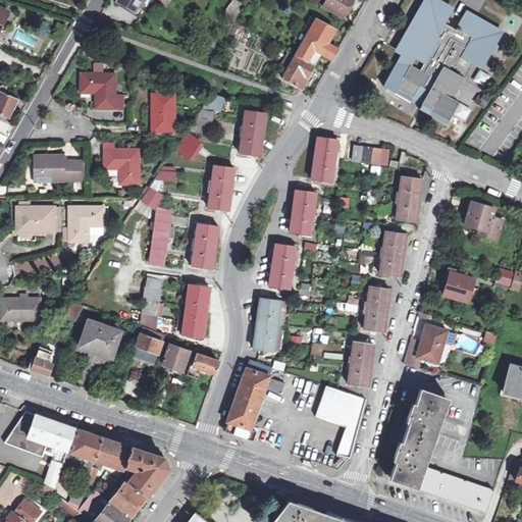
[(124,0),(120,0),(118,5),(134,14),(136,10),(123,3),(124,0)]
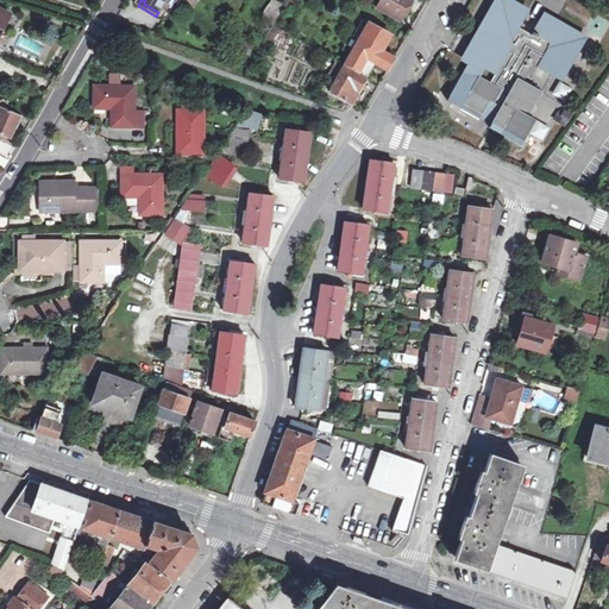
[(145,0),(144,4),(158,12),(161,8),(165,0),(145,0)]
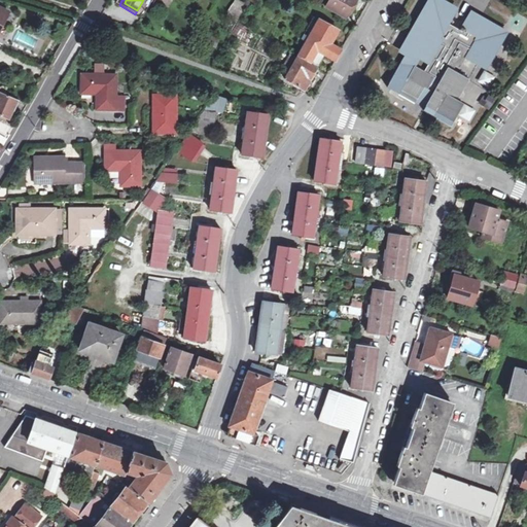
[(143,0),(139,7),(147,12),(154,0),(143,0)]
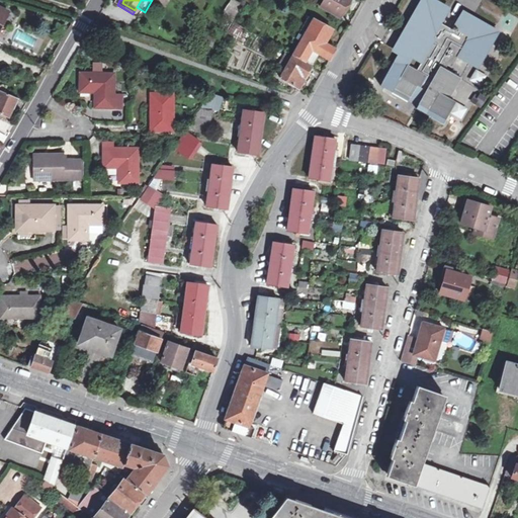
[(323,0),(320,7),(340,18),(349,0),(323,0)]
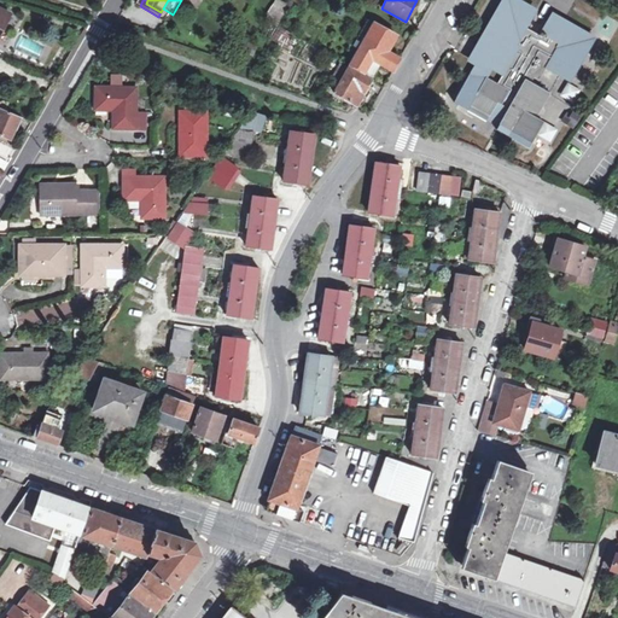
[(511,0),(507,0),(499,16),(503,18),(494,35),(496,35),(488,50),(490,51),(483,64),(479,63),(459,100),(473,108),(470,112),(490,123),(491,121),(502,126),(535,144),(547,122),(540,118),(553,94),(534,83),(536,77),(541,81),(548,68),(570,80),(592,39),(552,17),(541,36),(528,29),(535,13),(511,0)]
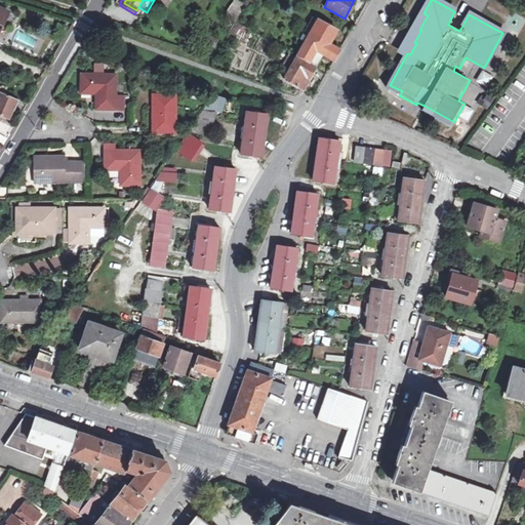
[(237,24),(243,13),(242,12),(237,9),(226,31),(227,32),(230,34),(231,34),(237,24)]
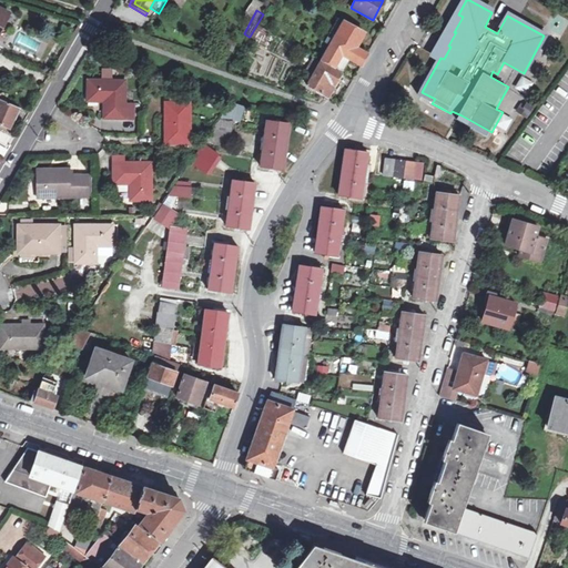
[(458,14),(436,56),(440,58),(444,59),(450,47),(448,46),(456,32),(454,32),(463,17),(458,14)]
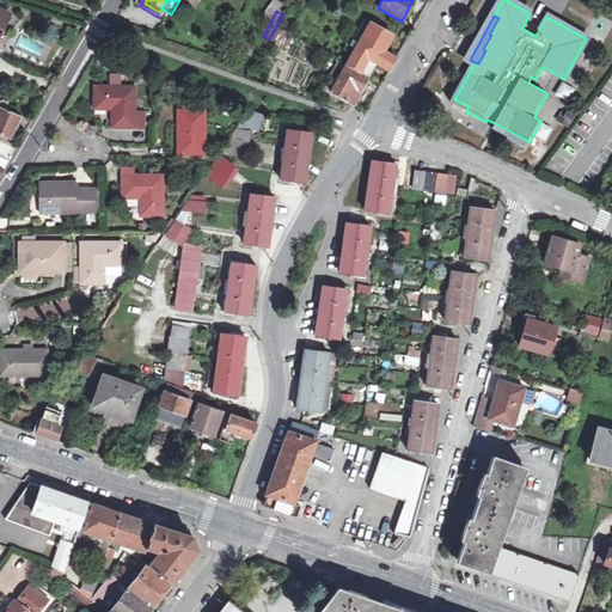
[(372,25),(362,42),(384,54),(393,37),(372,25)]
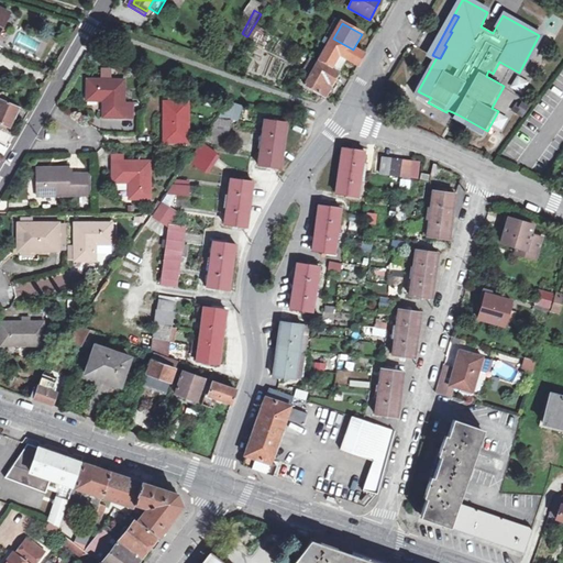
[(353,50),(333,39),(331,37),(319,59),(332,67),(339,55),(348,59),(359,66),(364,56),(353,50)]
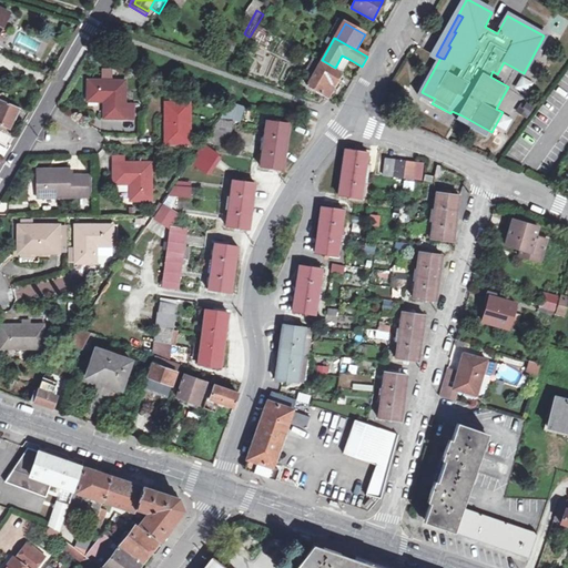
[(236,46),(225,40),(221,49),(233,53),(236,46)]
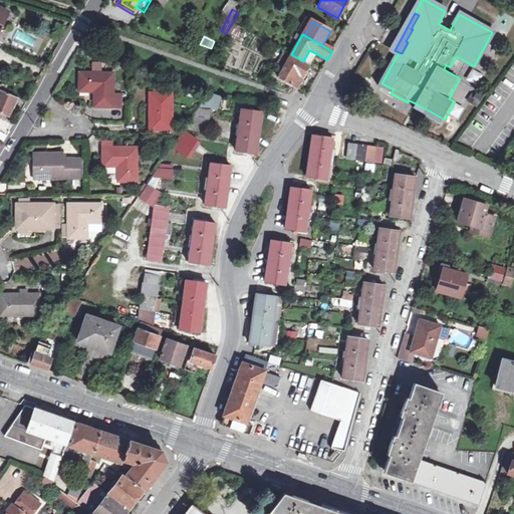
[(309,50),(303,61),(311,65),(317,54),(309,50)]
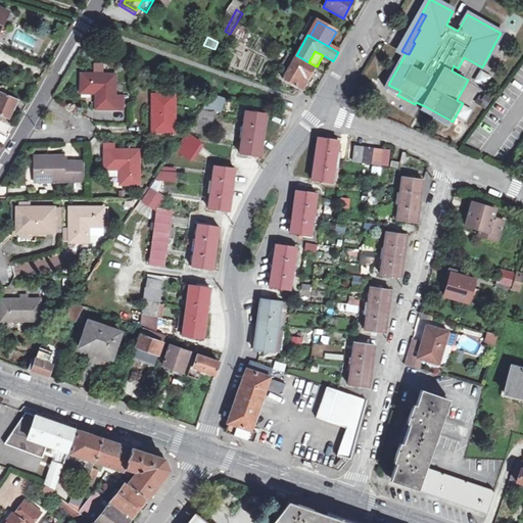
[(308,78),(314,69),(295,58),(283,80),(301,90),(304,86),(307,88),(313,80),(308,78)]
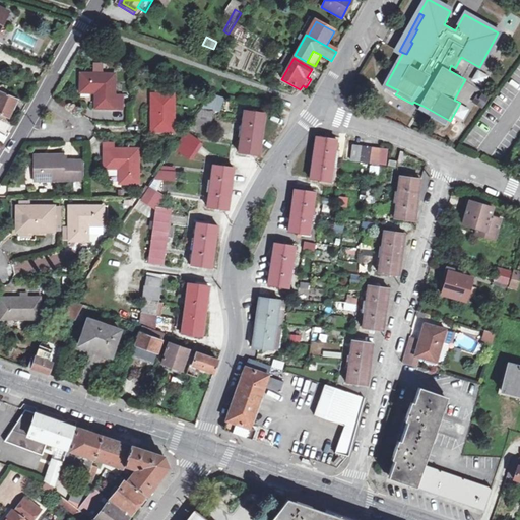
[(476,68),(470,80),(481,85),(488,74),(476,68)]
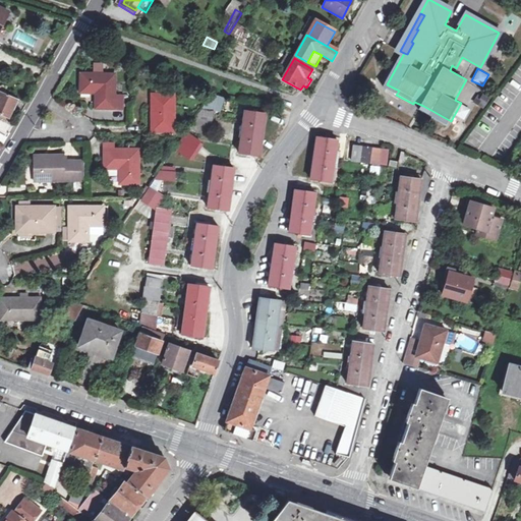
[(316,71),(312,69),(307,77),(311,79),(316,71)]
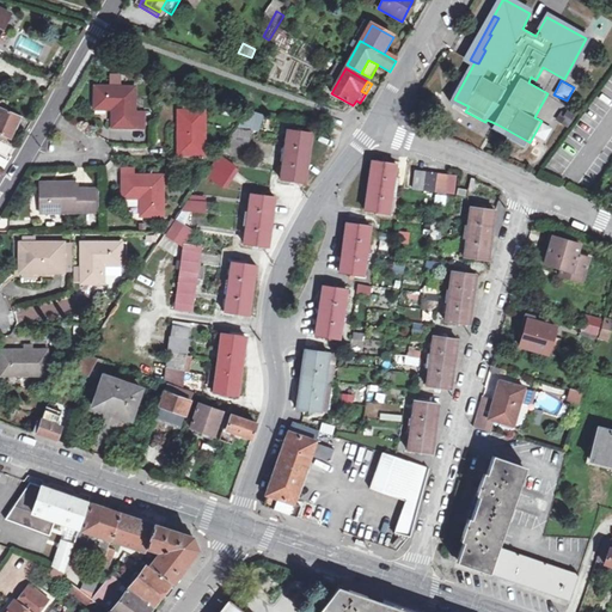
[(135,85),(96,86),(96,109),(111,109),(111,126),(136,126),(135,85)]
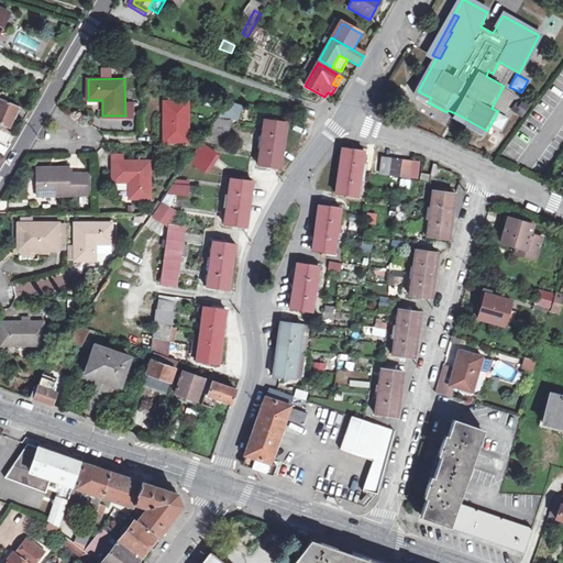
[(431,98),(418,91),(416,96),(428,102),(431,98)]
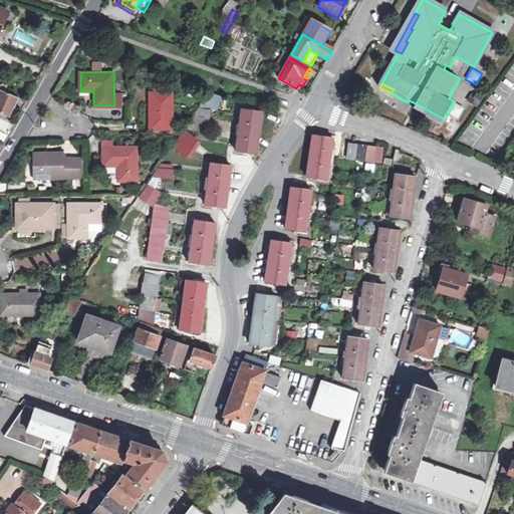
[(18,96),(0,88),(0,110),(8,114),(18,96)]
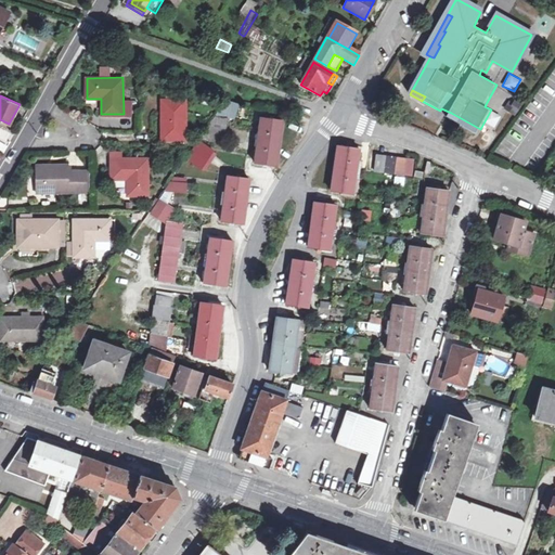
[(507,107),(516,114),(524,103),(515,98),(507,107)]
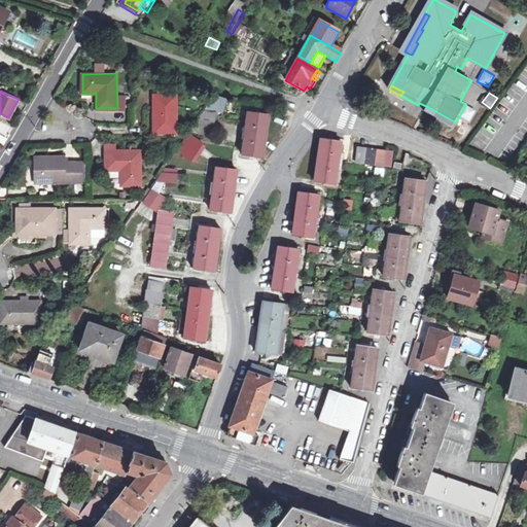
[(175,95),(153,95),(152,133),(174,134),(175,95)]
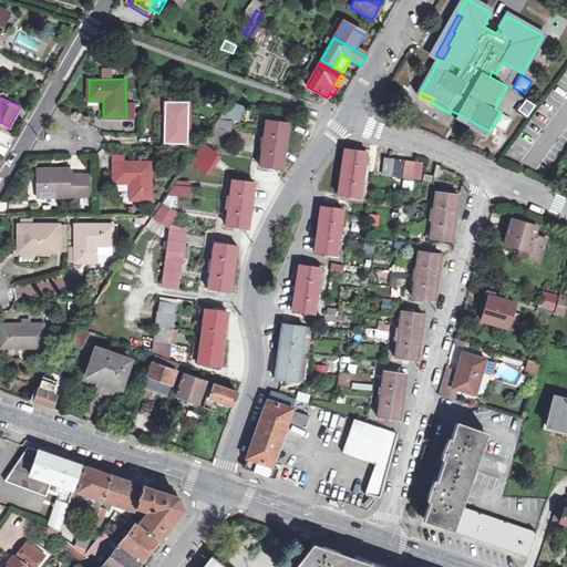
[(230,103),(220,119),(235,122),(239,123),(244,109),(230,103)]
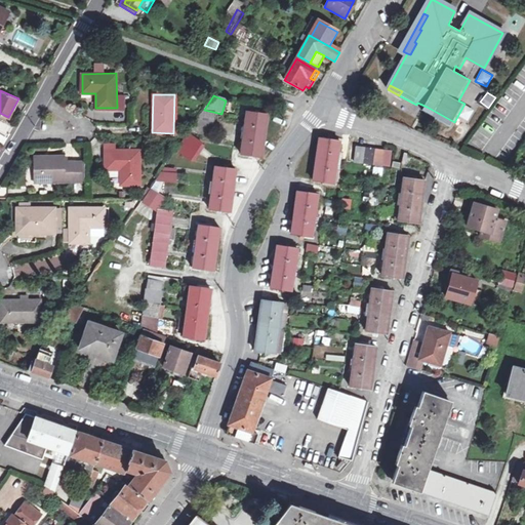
[(452,126),(454,122),(427,107),(425,111),(452,126)]
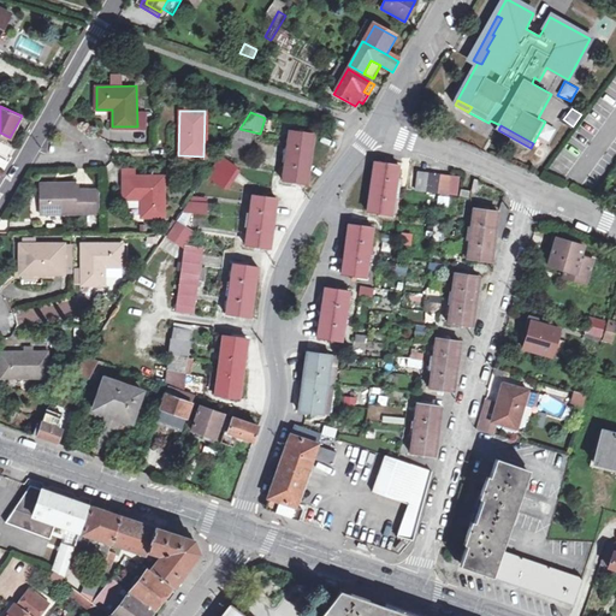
[(286,158),(311,161),(314,136),(301,134),(301,132),(290,130),(286,158)]
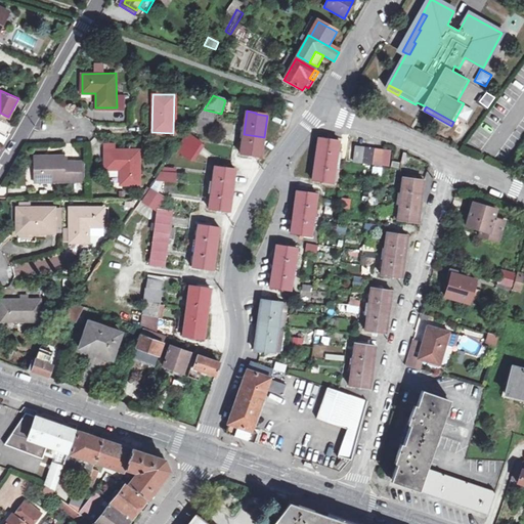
[(203,112),(200,116),(216,120),(217,114),(203,112)]
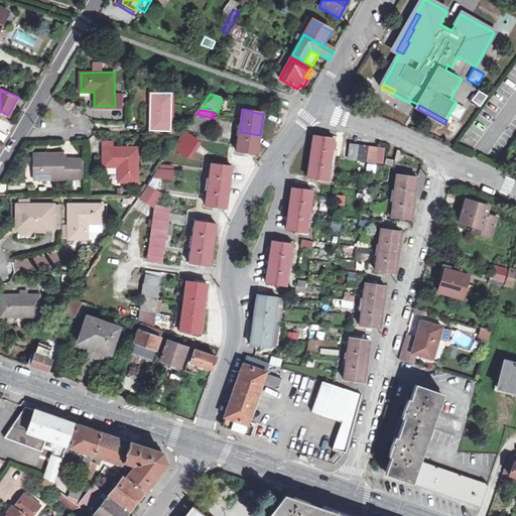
[(213,118),(197,114),(190,123),(210,126),(213,118)]
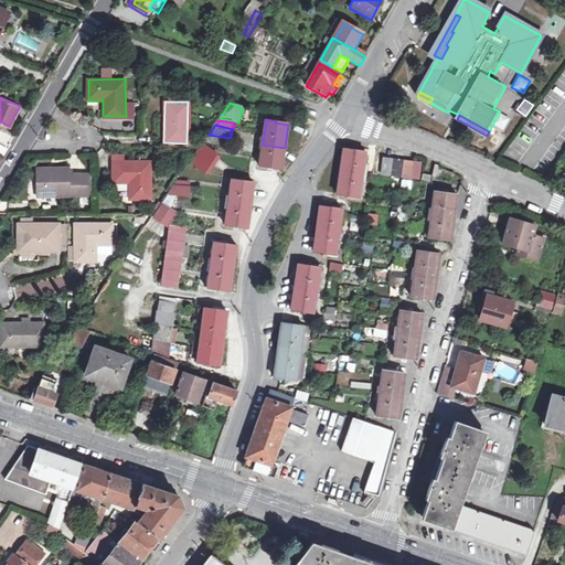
[(0,152),(3,155),(13,136),(0,129),(0,152)]
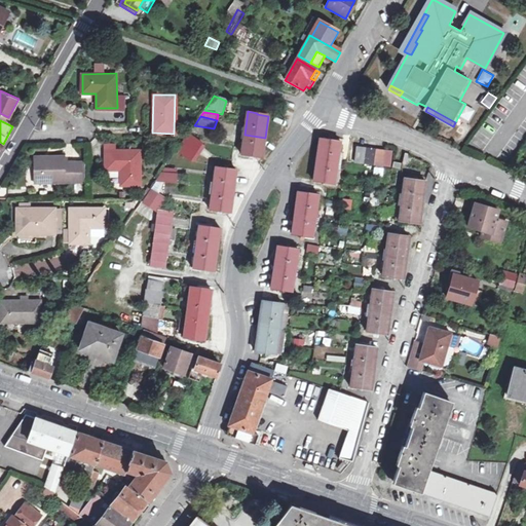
[(212,138),(214,128),(194,125),(190,130),(196,134),(196,135),(212,138)]
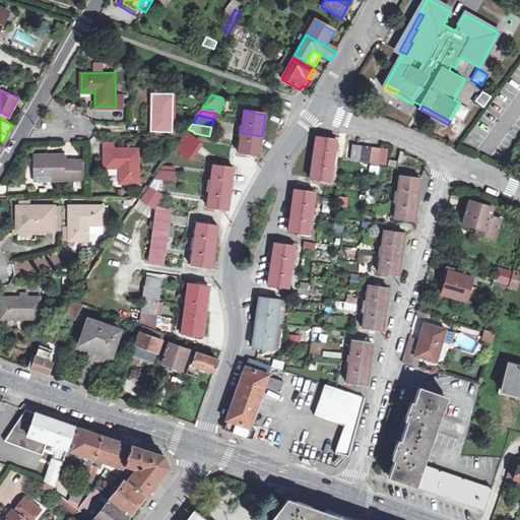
[(186,133),(181,141),(194,151),(199,142),(186,133)]
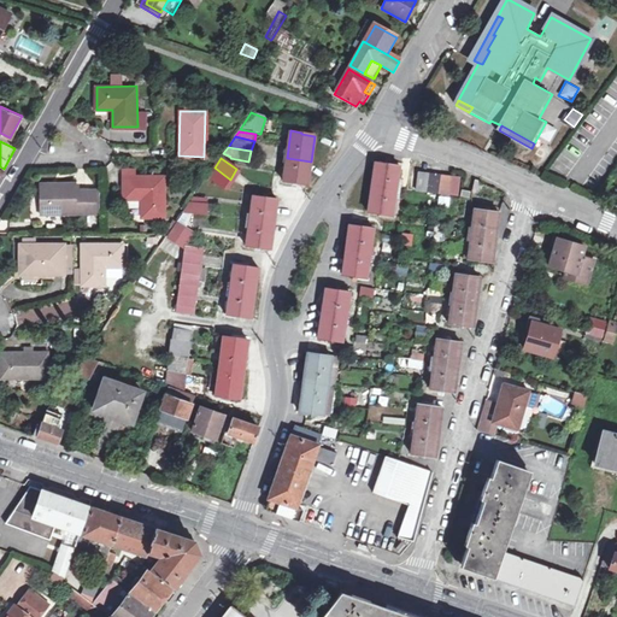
[(311,162),(287,158),(283,186),(295,188),(297,186),(307,187),(311,162)]
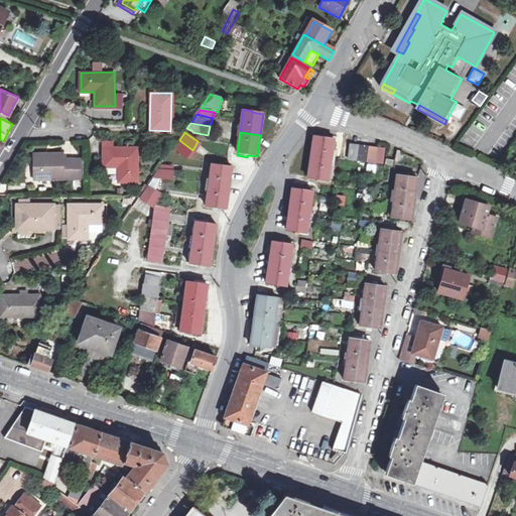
[(313,136),(310,157),(331,160),(335,137),(325,136),(325,138),(313,136)]
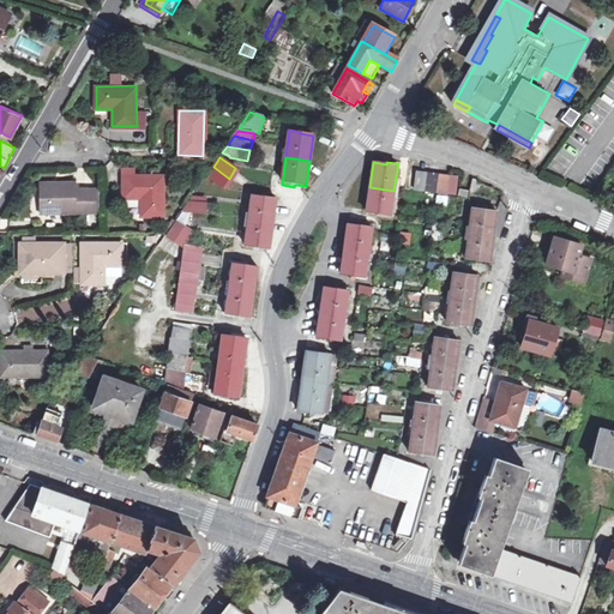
[(222,190),(229,179),(214,167),(205,178),(222,190)]
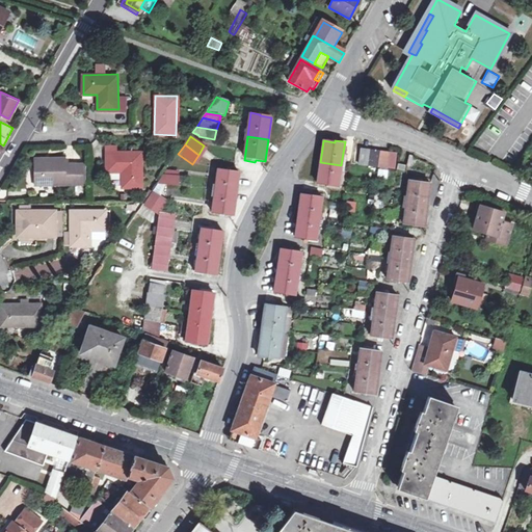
[(358,164),(368,165),(370,150),(362,148),(358,164)]
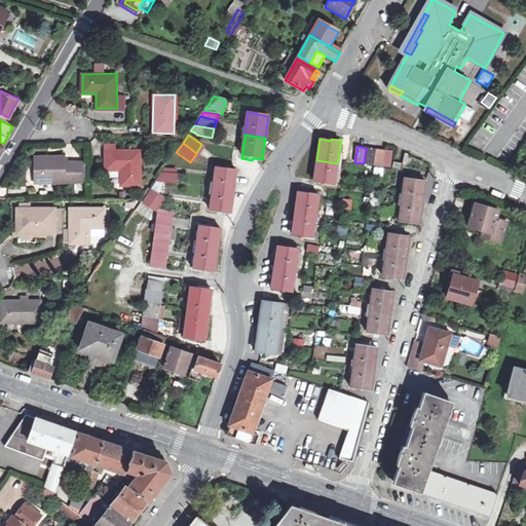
[(376,149),(366,148),(364,163),(374,164),(376,149)]
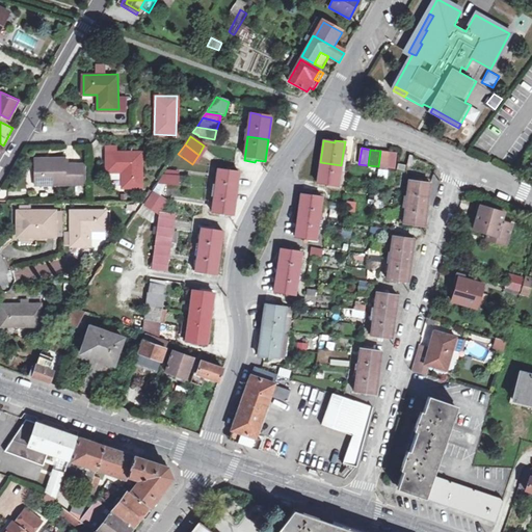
[(388,152),(380,151),(378,166),(386,167),(388,152)]
